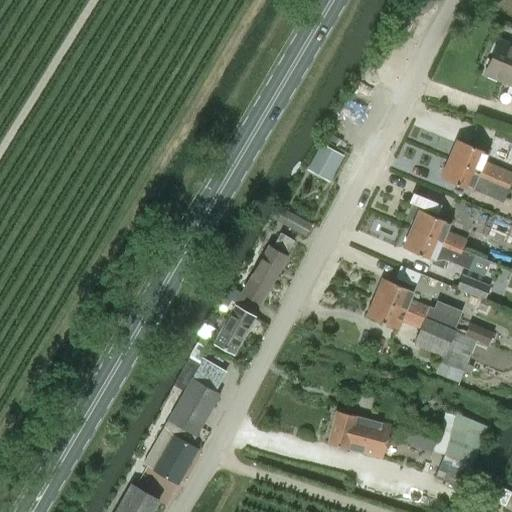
[(511,46),(498,40),(485,73),(511,84),(511,46)]
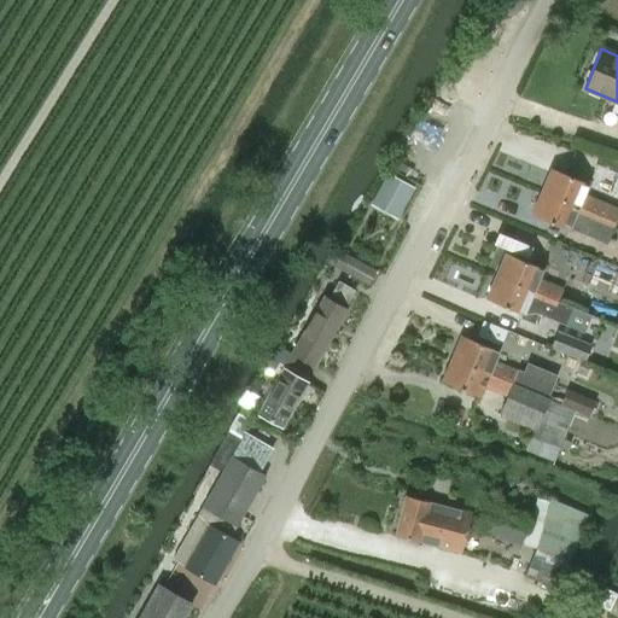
[(542,192),(614,222),(617,214),(617,209),(583,194),(588,184),(552,169),(542,192)]
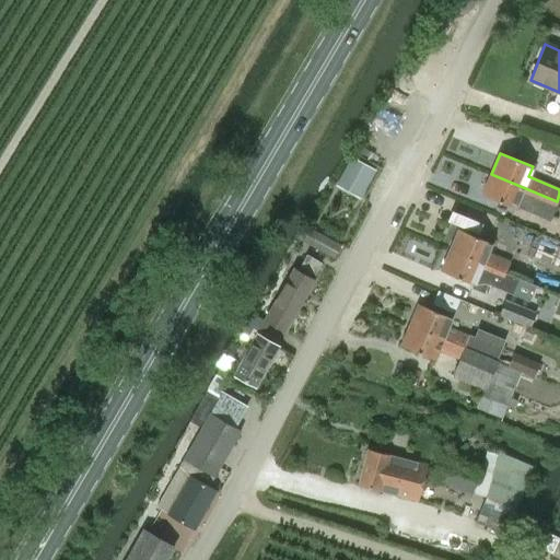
[(351,158),(340,177),(363,189),(374,171),(351,158)]
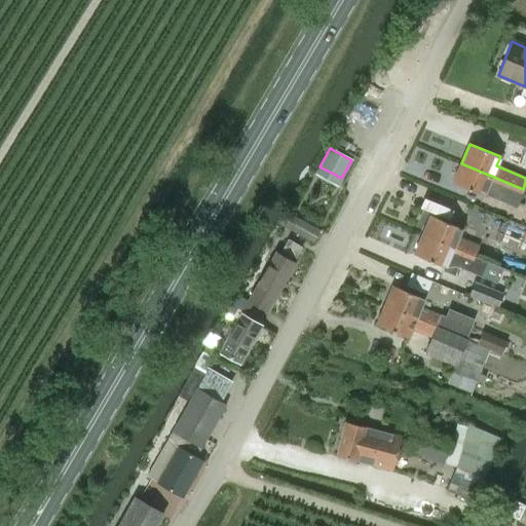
[(515,209),(523,189),(461,163),(453,183),(515,209)]
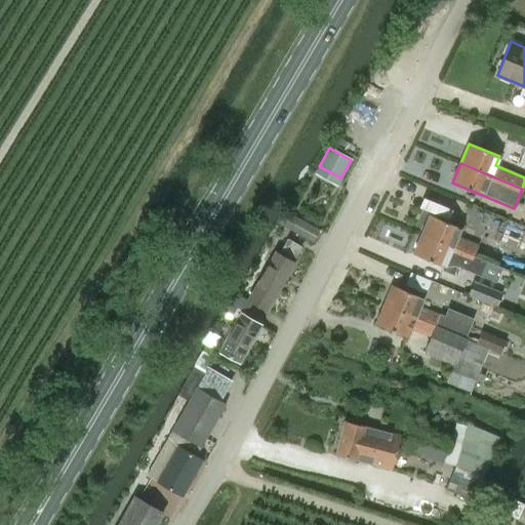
[(430,214),(421,234),(474,256),(478,245),(457,237),(460,228),(430,214)]
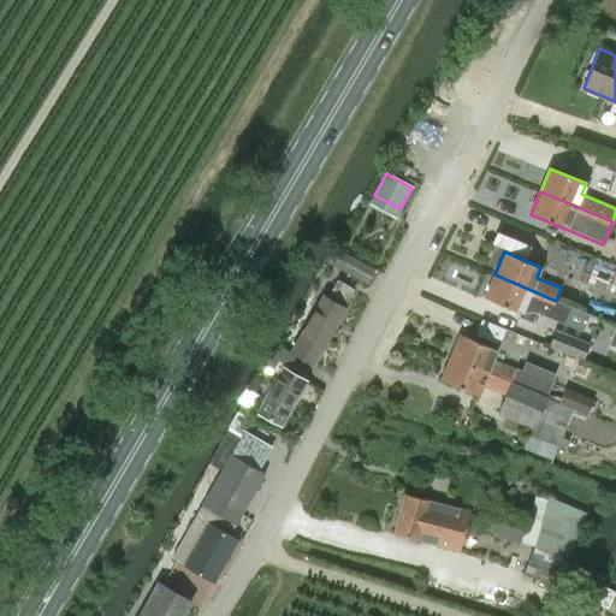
[(368,284),(374,270),(348,255),(341,268),(368,284)]
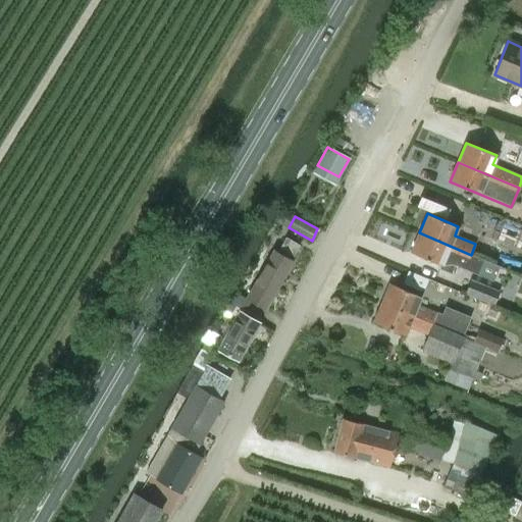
[(521,228),(503,221),(496,239),(521,249),(521,228)]
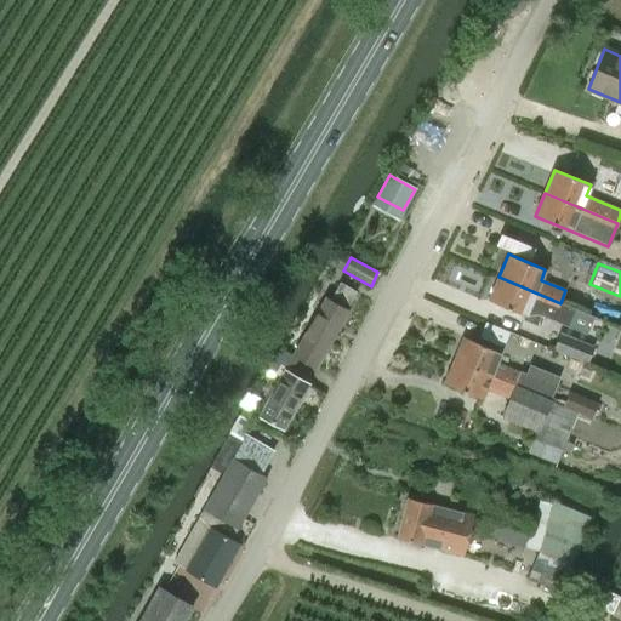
[(499,277),(489,301),(524,315),(522,319),(536,325),(541,314),(553,320),(568,326),(587,334),(594,317),(575,309),(560,303),(499,277)]
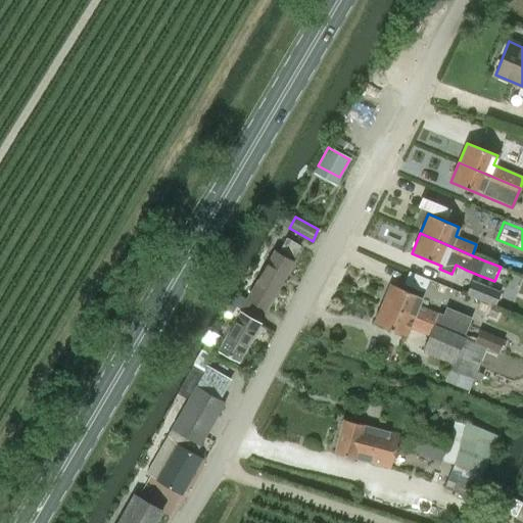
[(252,300),(267,308),(294,260),(292,259),(300,244),(287,237),(279,252),(275,250),(248,298),(252,300)]
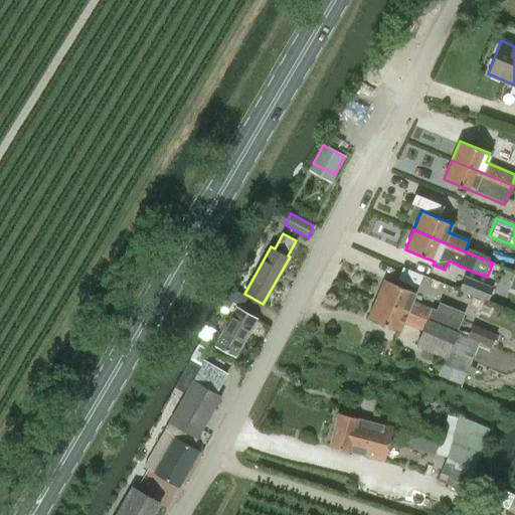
[(422,275),(402,267),(397,280),(417,288),(422,275)]
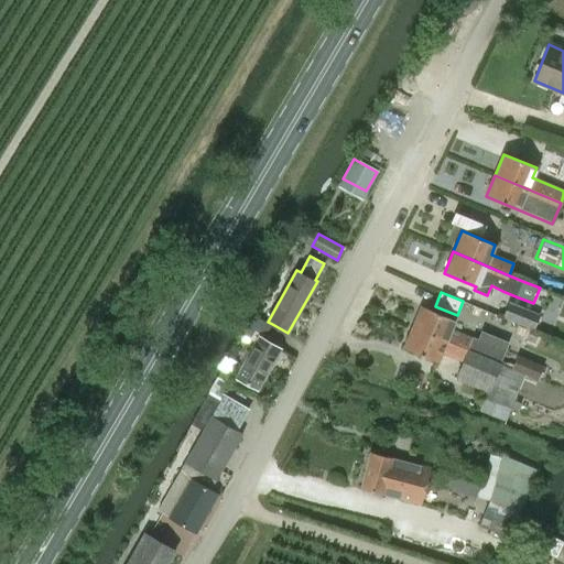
[(508,304),(502,317),(518,323),(533,329),(539,316),(523,311),(508,304)]
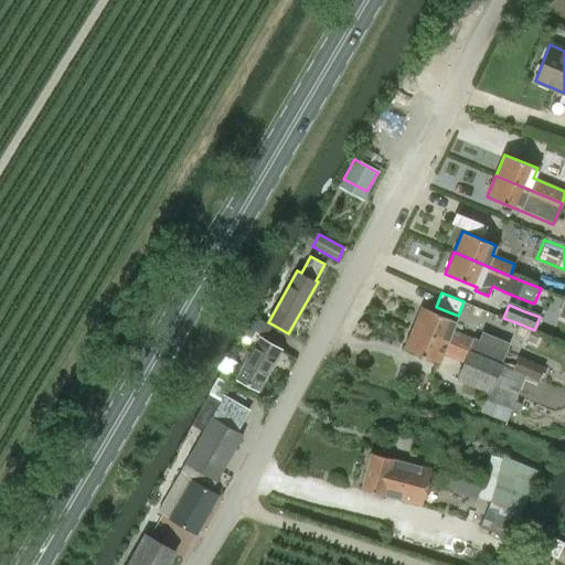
[(422,307),(413,328),(501,364),(510,343),(482,332),(479,340),(475,338),(473,340),(452,330),(456,321),(422,307)]
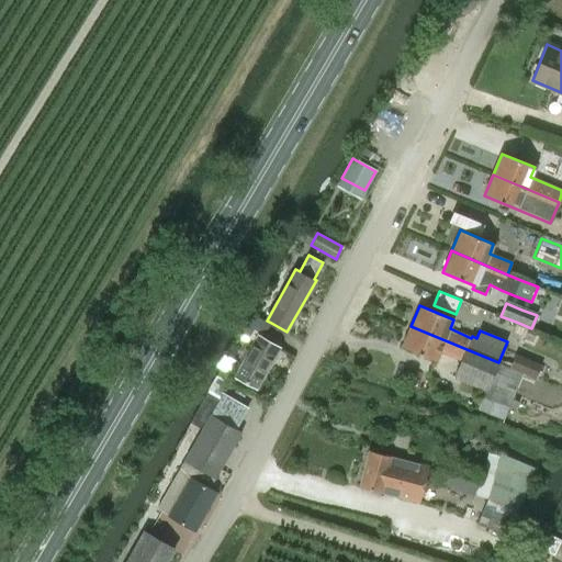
[(256,314),(247,328),(258,335),(262,338),(271,323),(267,321),(256,314)]
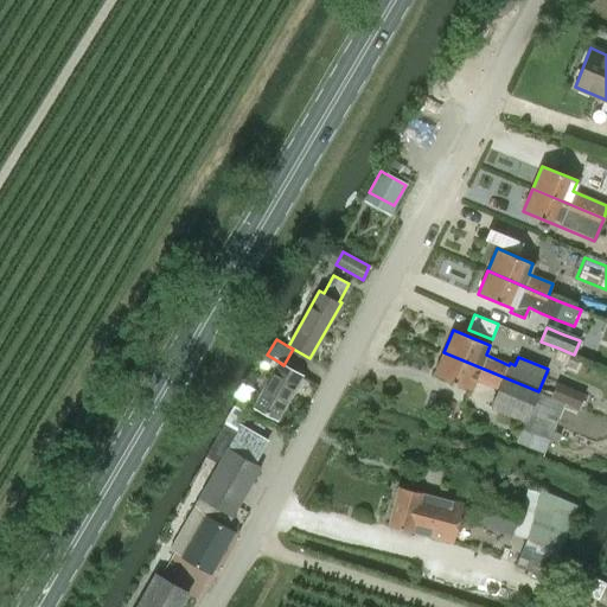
[(564,402),(538,391),(443,352),(434,375),(471,390),(474,379),(498,389),(491,408),(525,422),(521,432),(547,443),(564,402)]
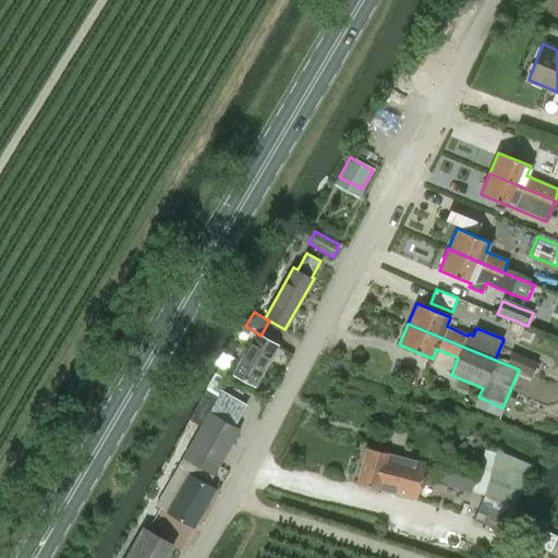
[(254,386),(278,344),(261,336),(256,332),(233,374),(254,386)]
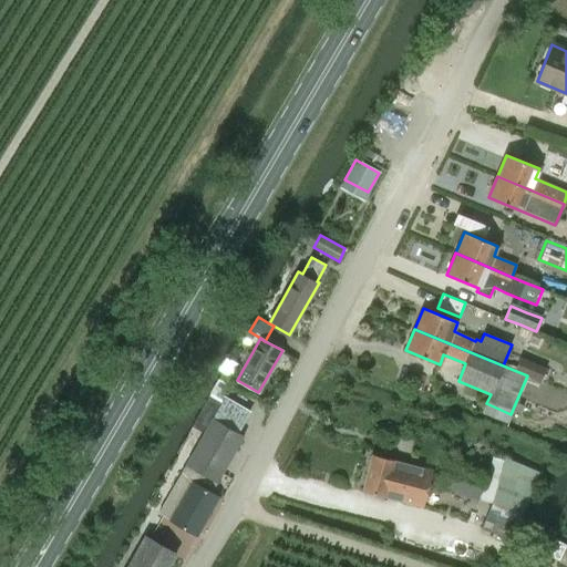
[(238,433),(249,413),(224,400),(158,513),(169,519),(169,521),(197,536),(219,497),(212,493),(244,436),(238,433)]
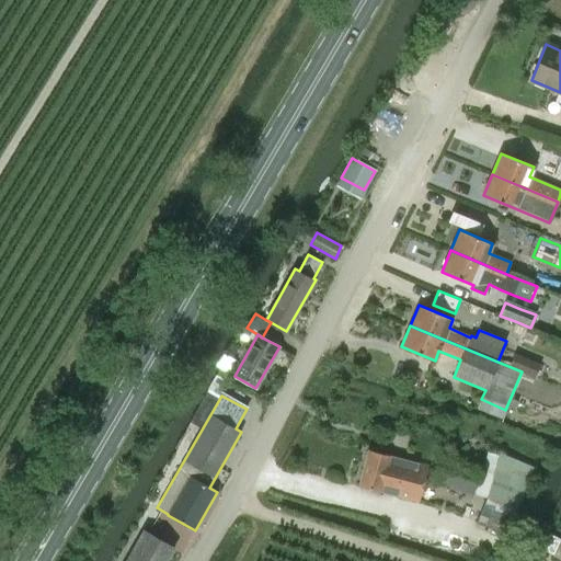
[(419,502),(428,466),(368,450),(358,485),(419,502)]
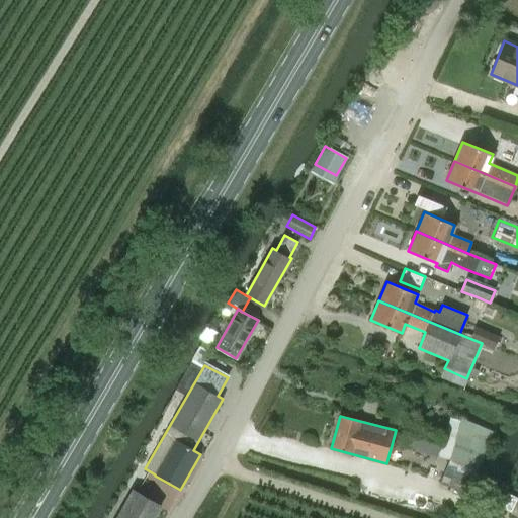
[(449,459),(440,484),(459,491),(466,476),(472,478),(493,431),(459,421),(454,437),(456,437),(450,459),(449,459)]
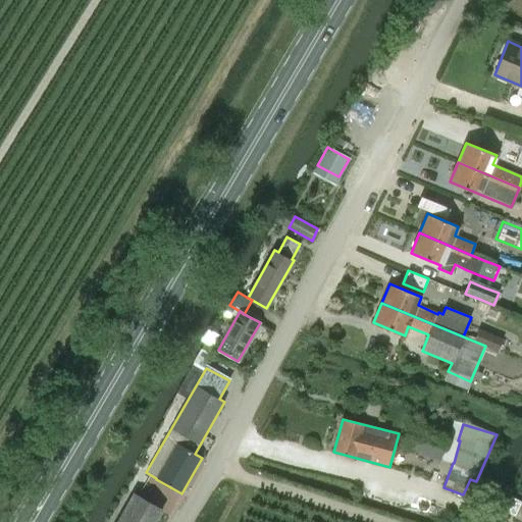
[(405,450),(453,463),(454,463),(460,440),(458,440),(447,436),(447,435),(411,425),(405,450)]
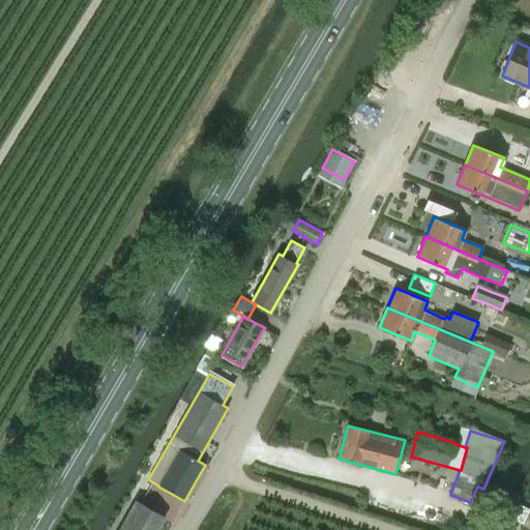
[(157,529),(165,518),(136,501),(119,529),(157,529)]
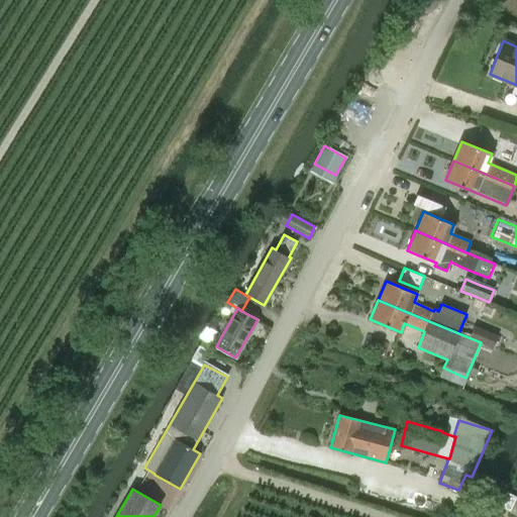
[(509,493),(502,507),(509,511),(516,497),(509,493)]
